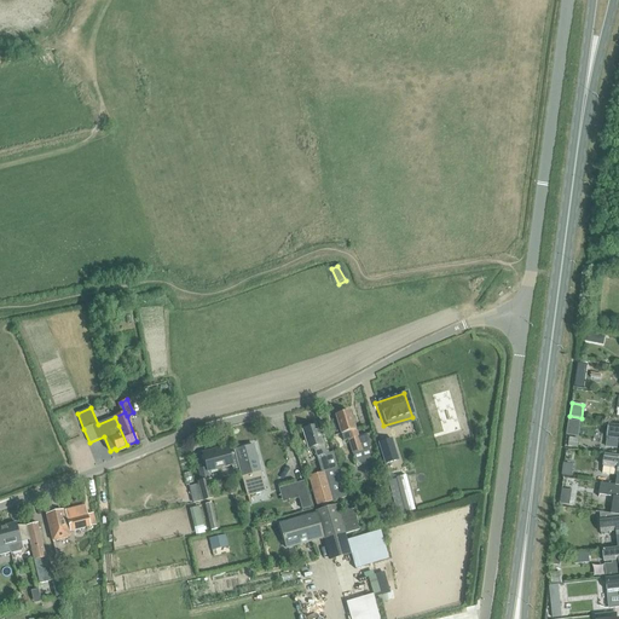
[(348,440),(353,455),(357,466),(372,461),(369,449),(370,449),(366,435),(358,438),(356,431),(351,417),(350,417),(348,411),(335,416),(341,435),(348,433),(351,440),(348,440)]
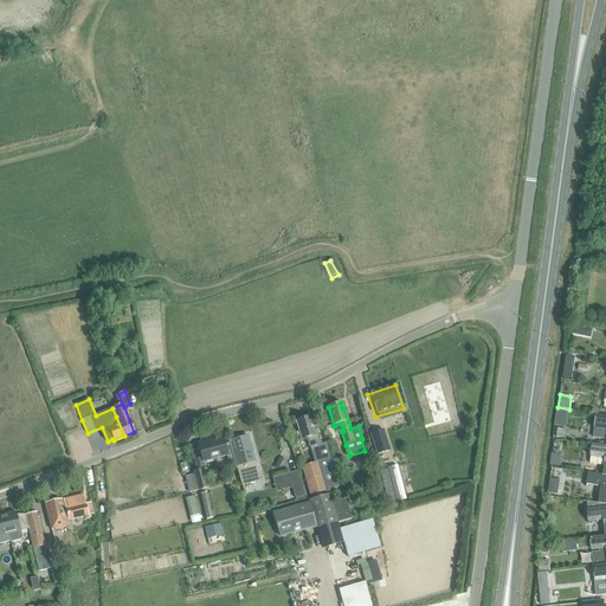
[(558,411),(555,426),(556,426),(565,427),(567,412),(559,411),(558,411)]
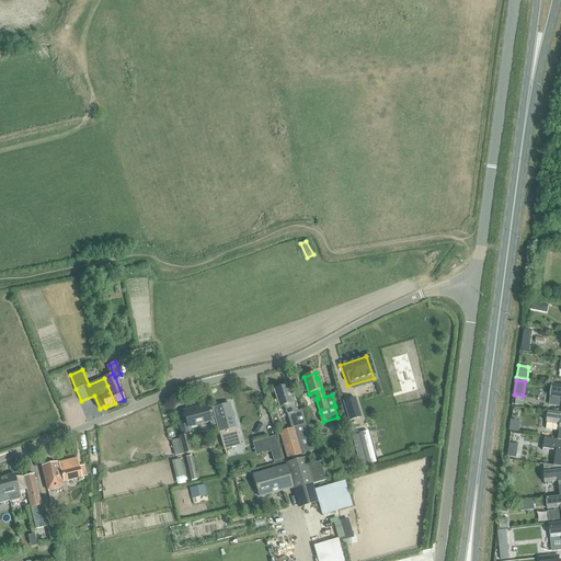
[(313,451),(301,410),(301,409),(297,410),(297,408),(295,409),(294,403),(288,387),(275,391),(279,408),(284,405),(286,415),(287,415),(290,430),(279,433),(287,458),(301,454),(313,451)]
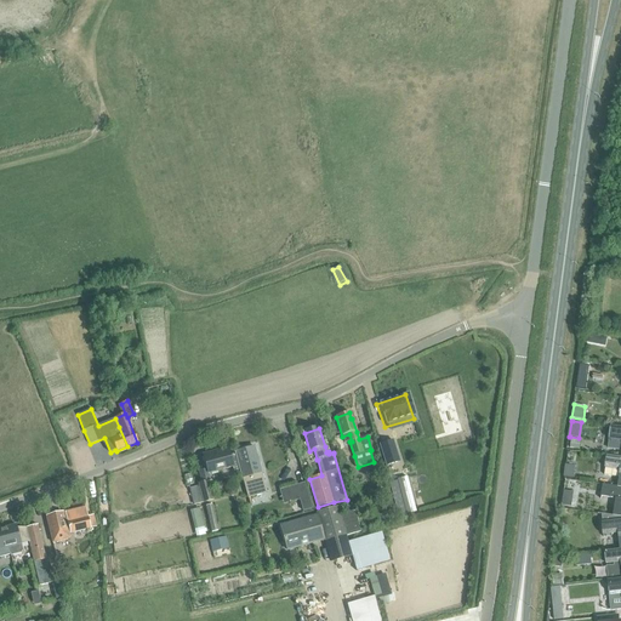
[(620,448),(620,428),(611,428),(609,446),(620,448)]
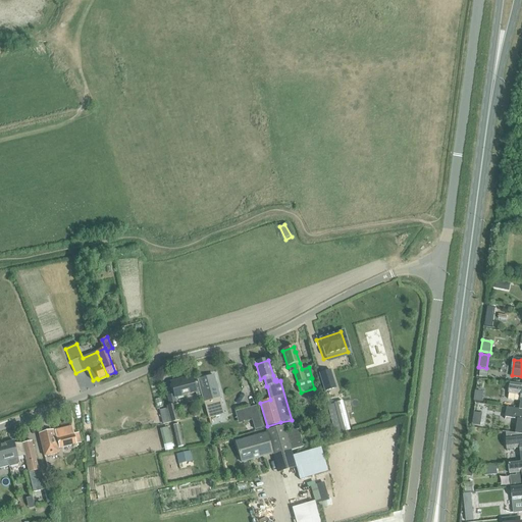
[(480,369),(479,376),(487,377),(488,370),(480,369)]
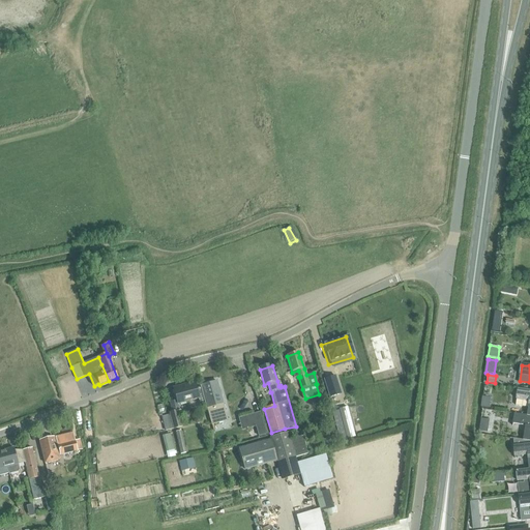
[(335,376),(324,380),(329,398),(341,394),(335,376)]
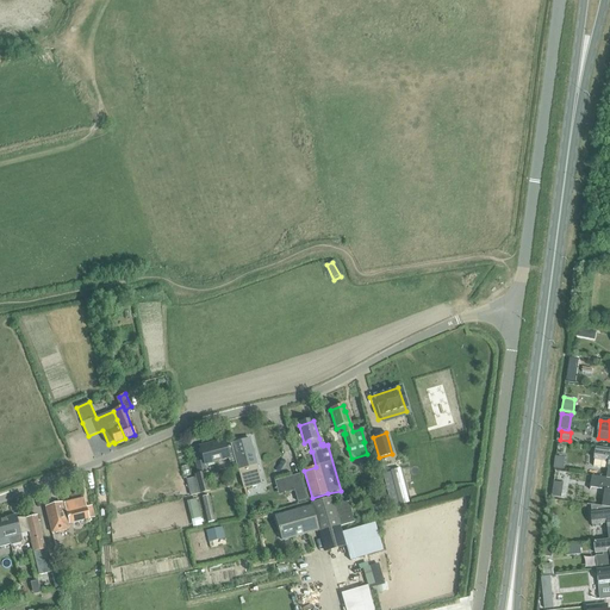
[(241,443),(231,446),(236,461),(238,470),(242,487),(261,484),(256,465),(249,441),(241,443)]
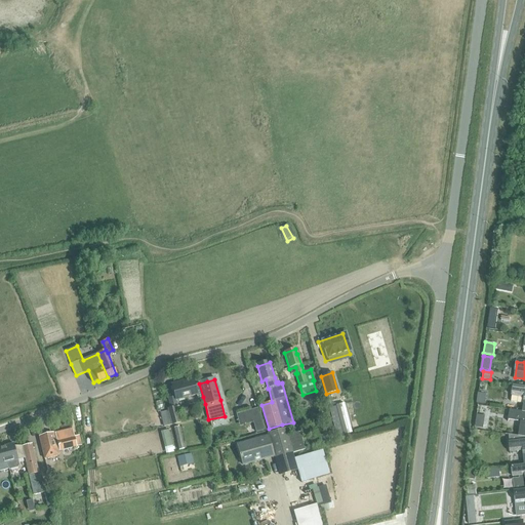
[(179,381),(171,385),(173,393),(175,400),(176,400),(197,395),(198,399),(203,397),(199,384),(194,385),(193,380),(180,384),(179,381)]
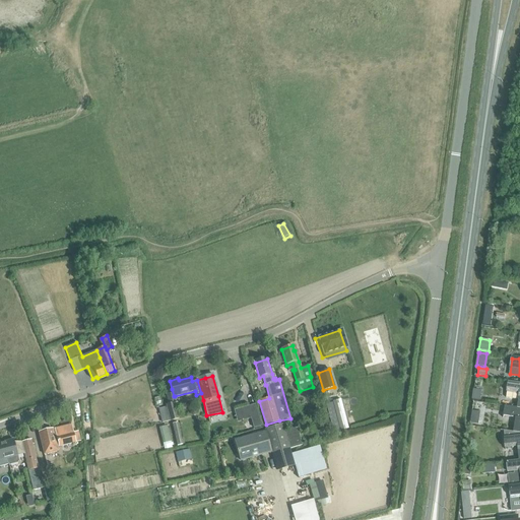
[(519,396),(517,408),(519,408),(519,383),(508,382),(507,394),(519,396)]
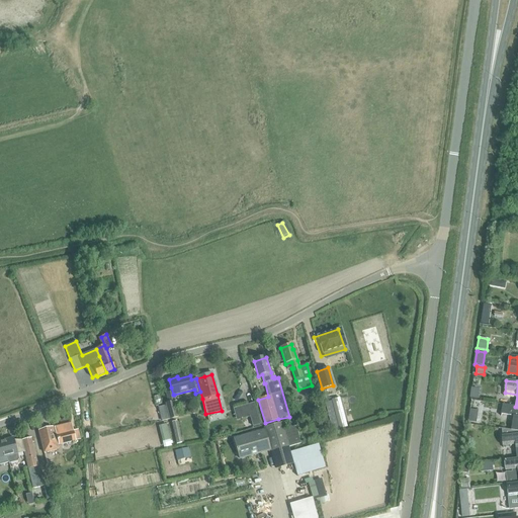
[(470,398),(481,400),(482,389),(471,387),(470,398)]
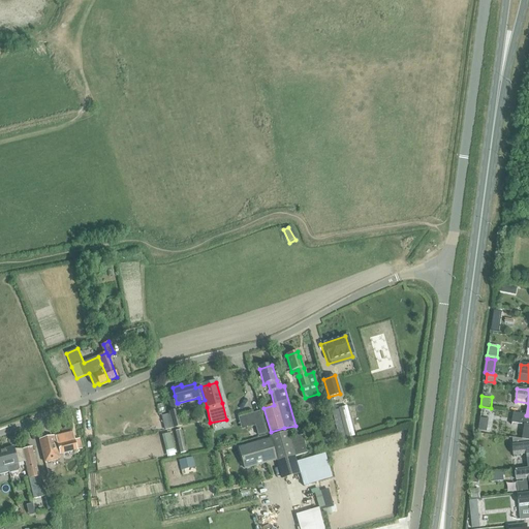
[(170,411),(169,412),(169,414),(173,428),(181,427),(178,410),(170,411)]
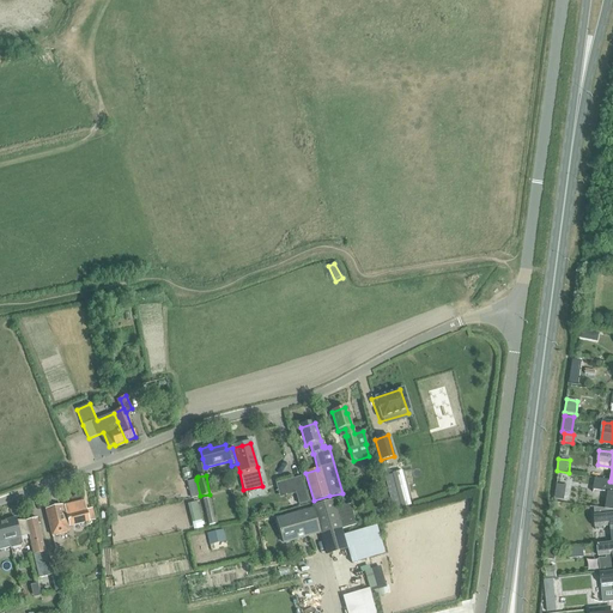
[(275,483),(279,497),(291,495),(291,496),(296,495),(295,492),(304,490),(301,477),(275,483)]
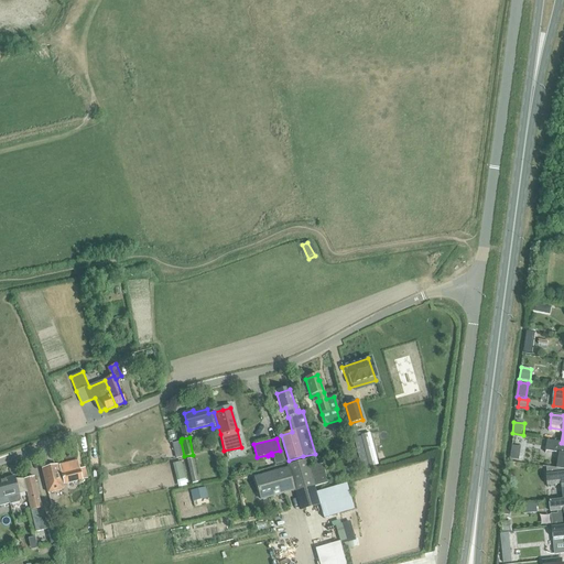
[(563,443),(561,443),(548,441),(546,451),(559,453),(556,469),(563,469),(563,443)]
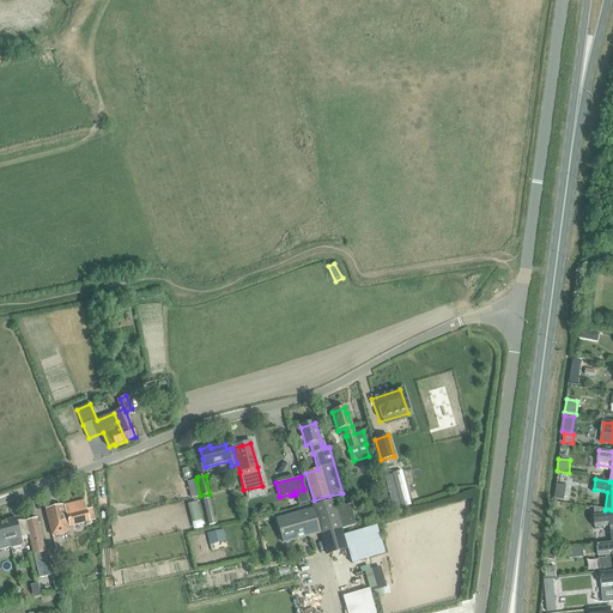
[(554,499),(564,501),(566,486),(557,484),(554,499)]
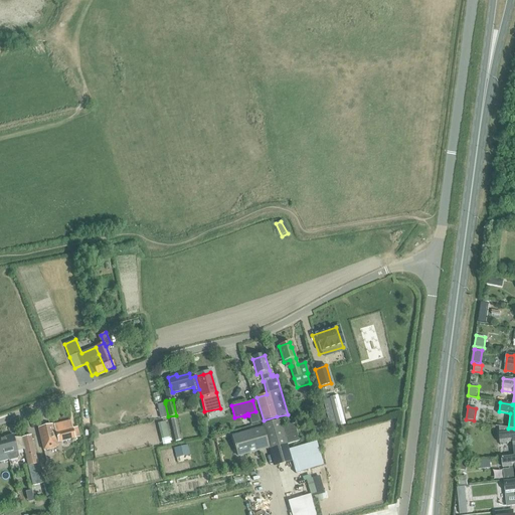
[(168,420),(174,442),(181,440),(175,418),(168,420)]
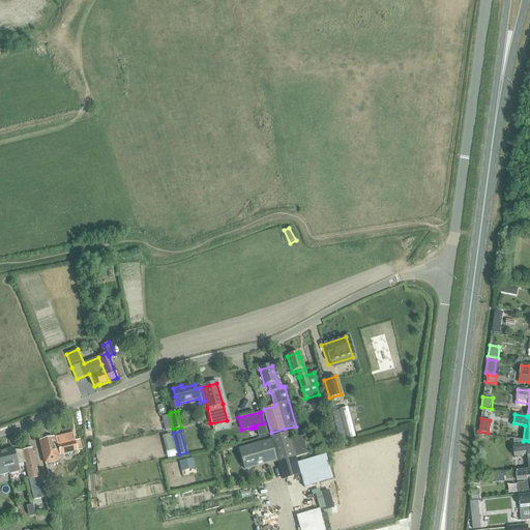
[(300,474),(288,432),(270,437),(283,479),(300,474)]
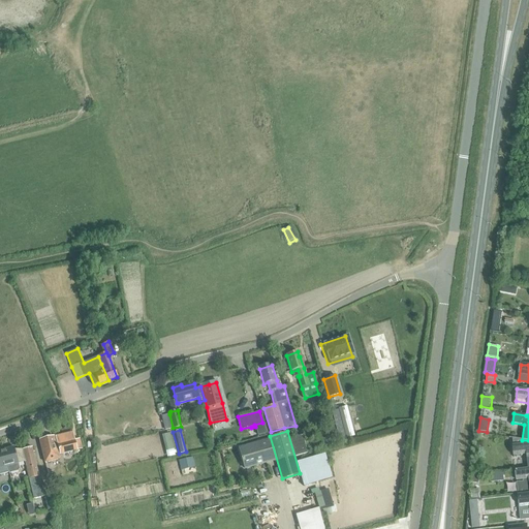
[(61,454),(61,455),(82,449),(79,440),(74,440),(71,432),(57,436),(58,442),(56,443),(58,454),(61,454)]
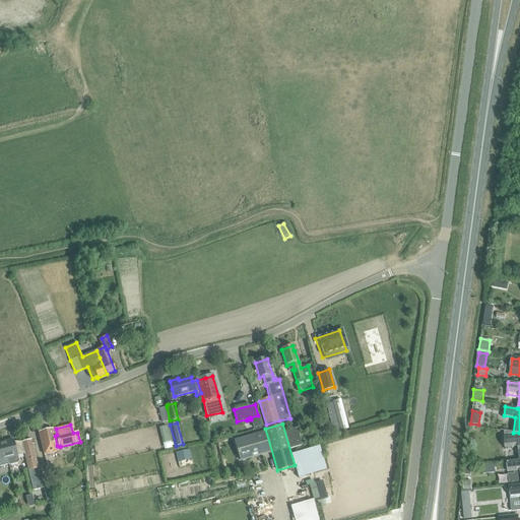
[(158,428),(163,443),(172,441),(167,426),(158,428)]
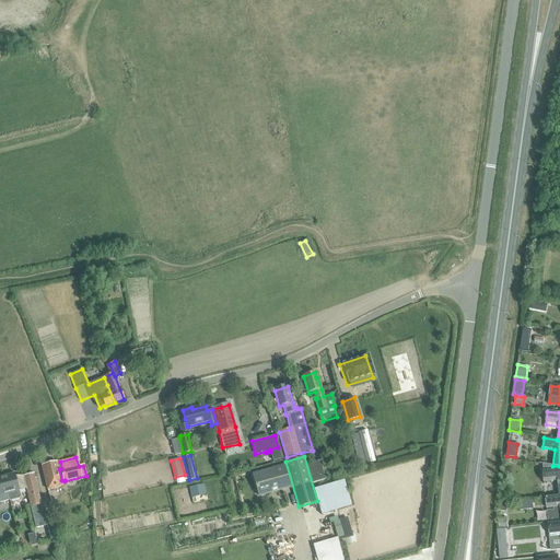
[(319,461),(306,464),(312,483),(325,480),(319,461)]
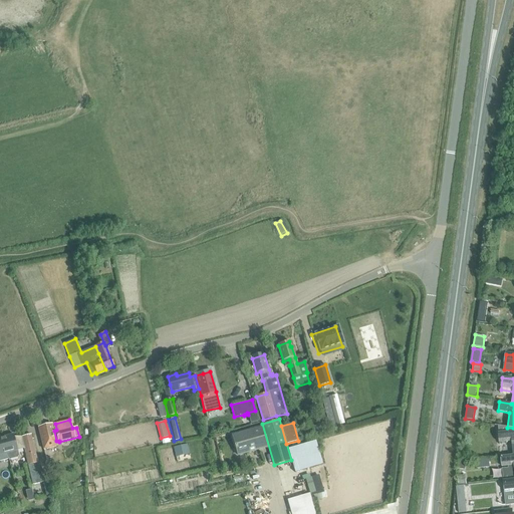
[(39,428),(44,449),(58,447),(56,441),(54,431),(52,425),(39,428)]
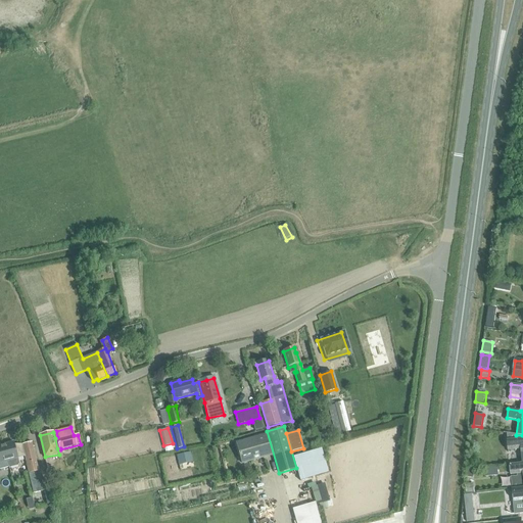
[(521,450),(522,464),(522,439),(520,439),(516,435),(506,433),(507,441),(508,452),(521,450)]
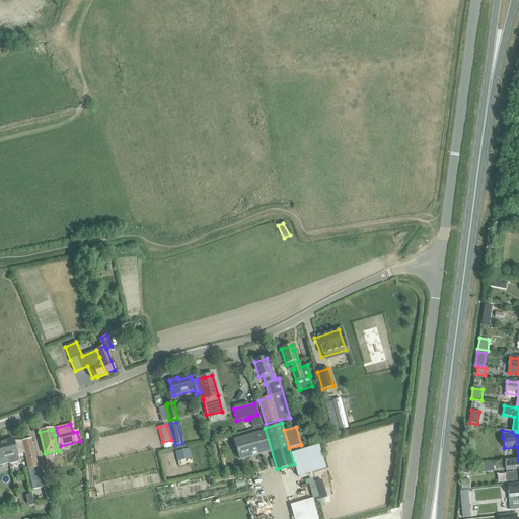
[(233,440),(239,460),(270,452),(264,431),(233,440)]
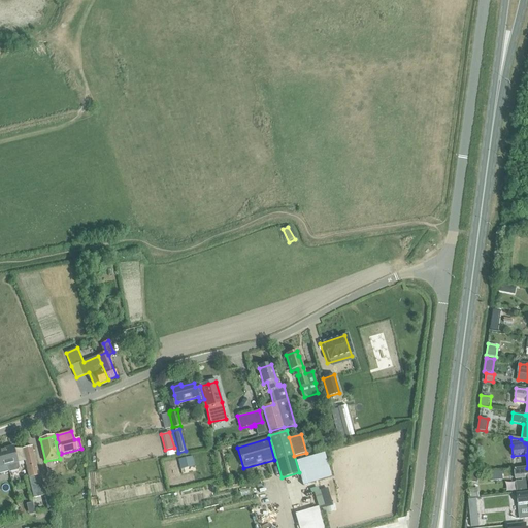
[(14,447),(4,449),(8,466),(9,471),(18,469),(19,468),(18,463),(19,463),(24,461),(32,495),(33,498),(43,495),(43,494),(41,486),(43,486),(40,475),(38,475),(38,474),(37,474),(31,447),(27,448),(23,449),(15,449),(14,447)]
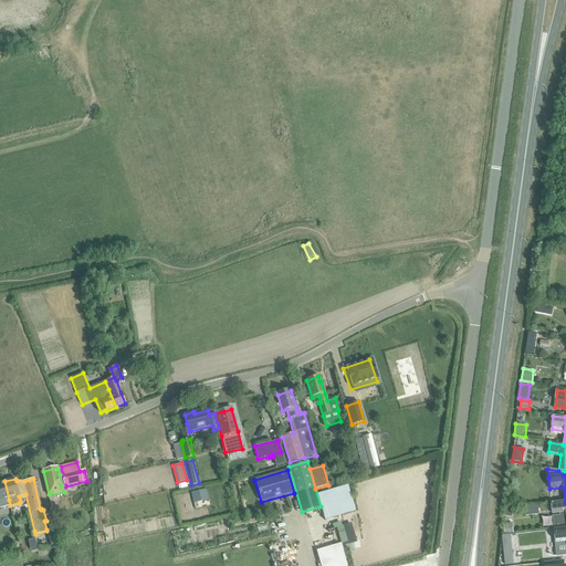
[(4,481),(0,482),(0,507),(10,505),(9,500),(4,481)]
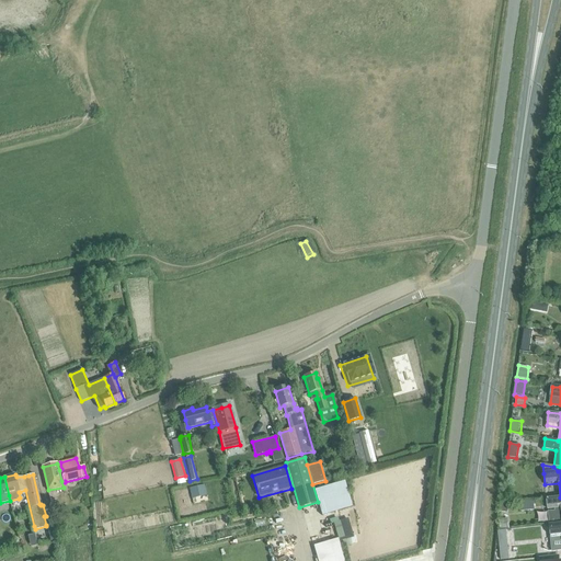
[(344,481),(315,490),(322,516),(353,506),(344,481)]
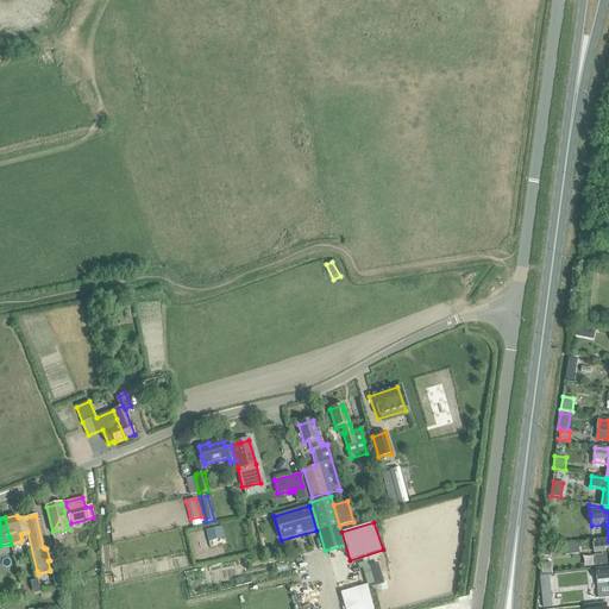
[(218,528),(206,532),(208,540),(219,538),(218,528)]
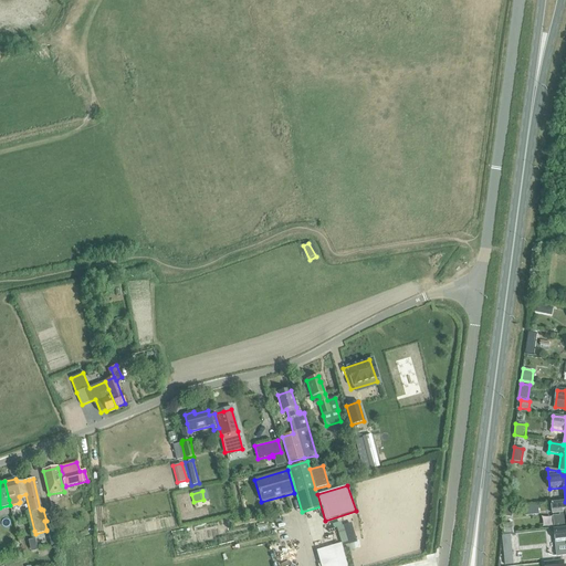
[(565,515),(565,502),(552,504),(553,517),(565,515)]
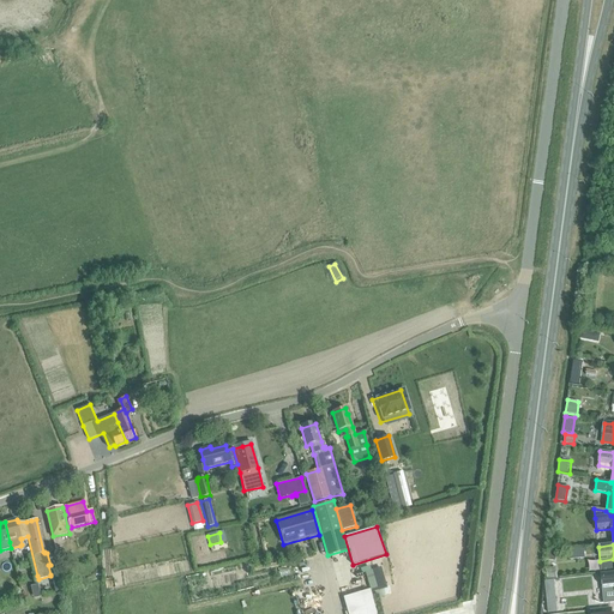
[(547,569),(548,581),(558,579),(557,567),(547,569)]
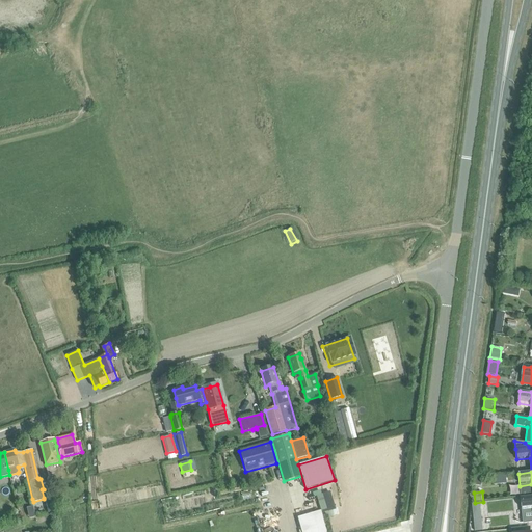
[(328,510),(326,494),(318,495),(321,511),(328,510)]
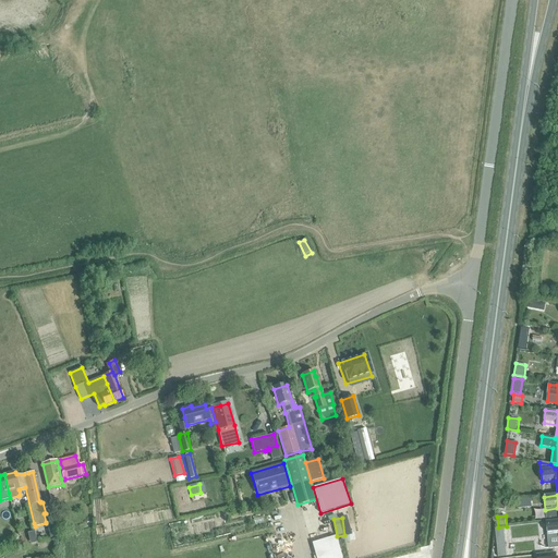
[(46,523),(50,537),(57,536),(52,521),(46,522),(46,523)]
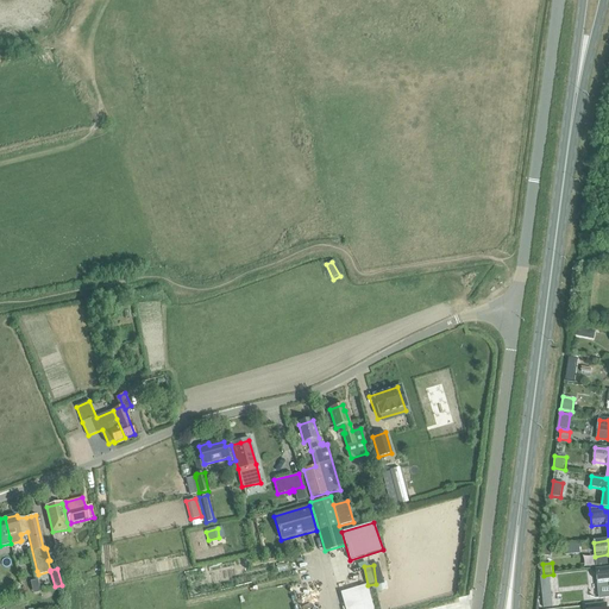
[(608,569),(596,570),(597,578),(598,590),(608,588),(608,569)]
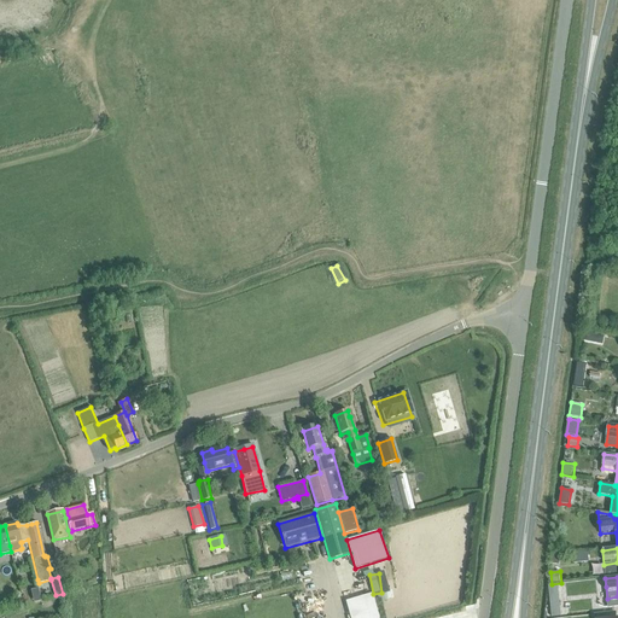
[(558,584),(548,586),(552,617),(558,617),(557,606),(559,606),(558,584)]
